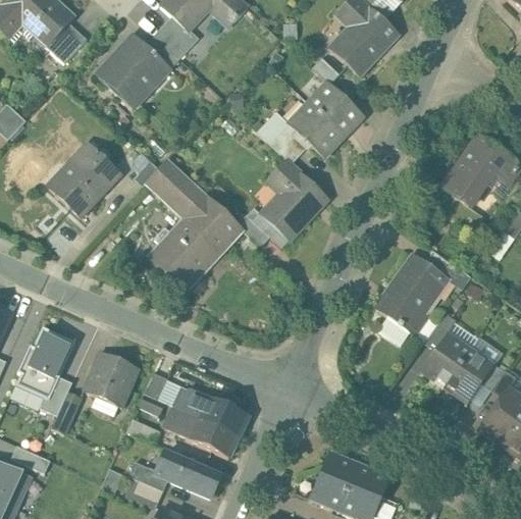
[(74,16),(56,0),(4,0),(0,5),(0,30),(5,35),(21,16),(50,43),(68,22),(74,16)]
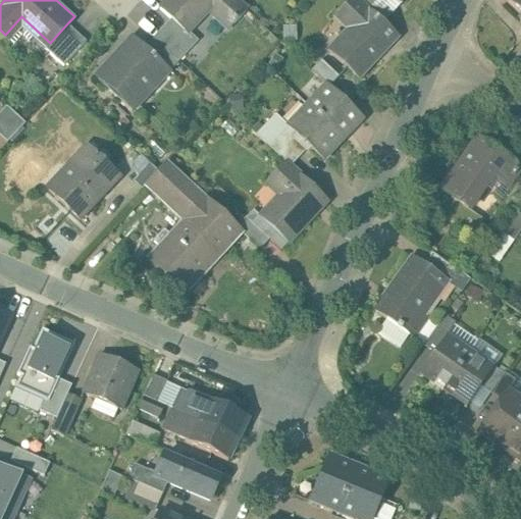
[(166,0),(161,6),(188,32),(208,9),(228,29),(247,8),(239,0),(166,0)]
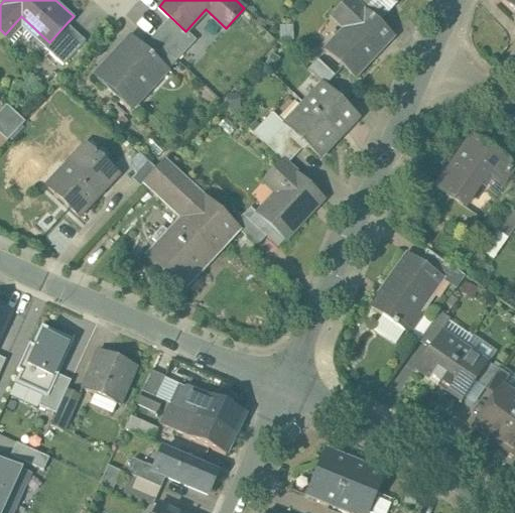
[(366,7),(358,0),(344,0),(336,9),(349,22),(325,47),(356,77),(395,35),(366,7)]
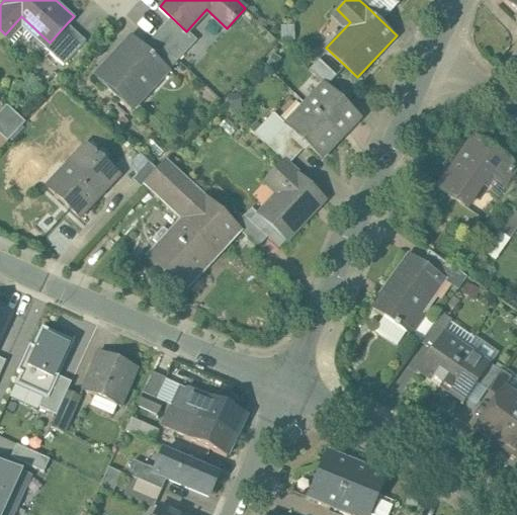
[(505,0),(516,10),(516,0),(505,0)]
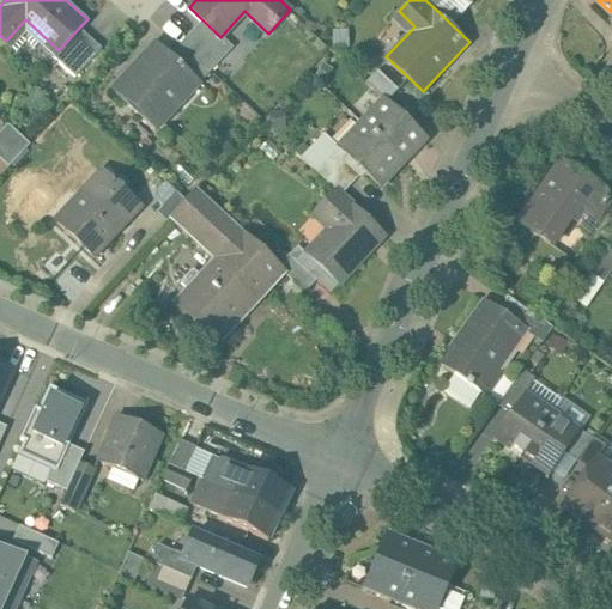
[(102,46),(80,26),(59,50),(54,55),(76,74),(102,46)]
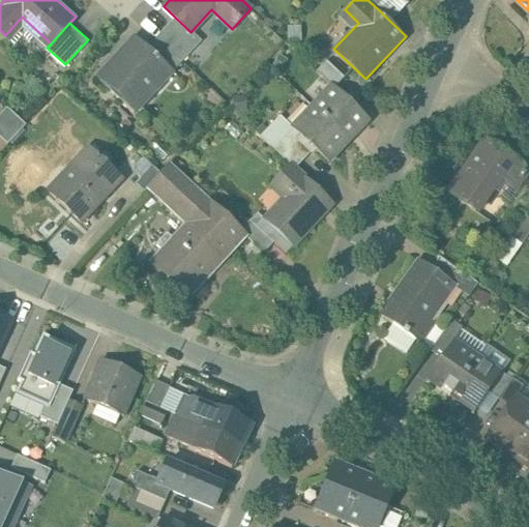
[(136,35),(97,77),(135,111),(172,69),(166,63),(148,47),(136,35)]
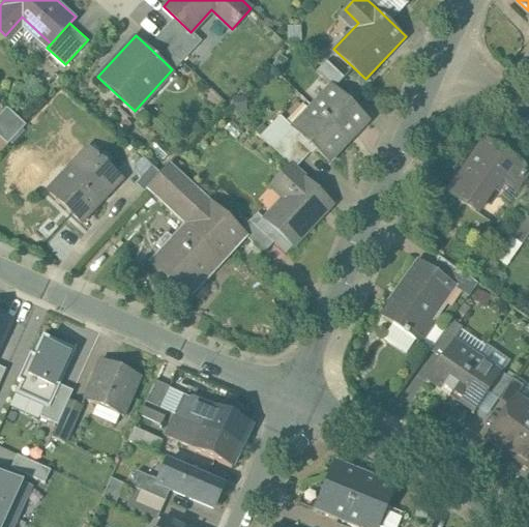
[(175,54),(156,37),(148,47),(166,63),(175,54)]
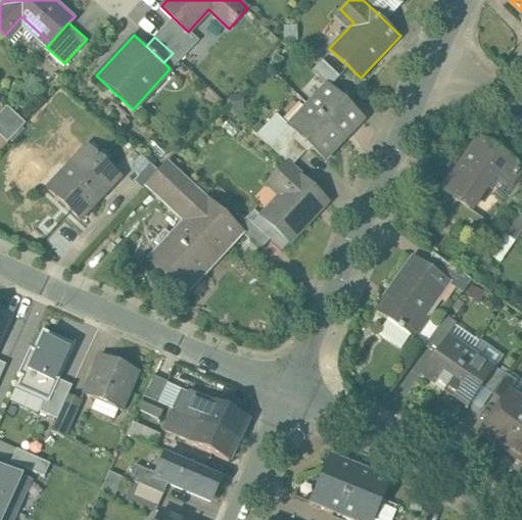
[(340,75),(323,58),(313,69),(328,84),(328,83),(331,85),(340,75)]
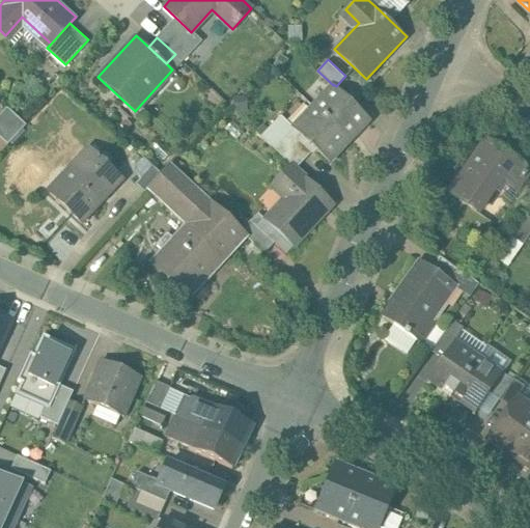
[(333,85),(312,106),(350,140),(369,118),(336,86),(333,84),(333,85)]
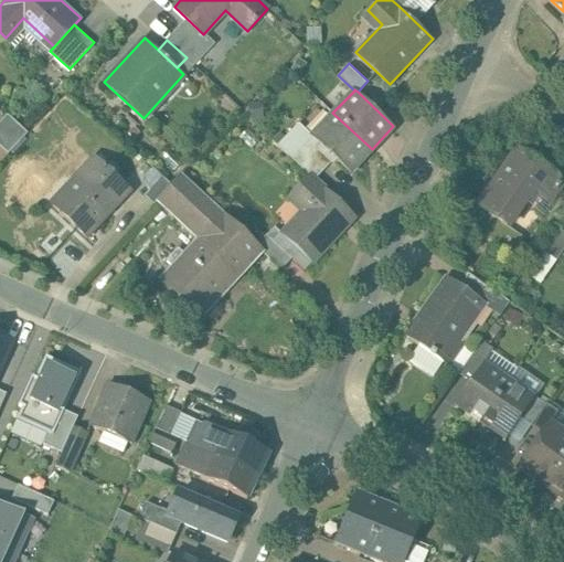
[(9,112),(0,122),(0,142),(9,151),(29,130),(9,112)]
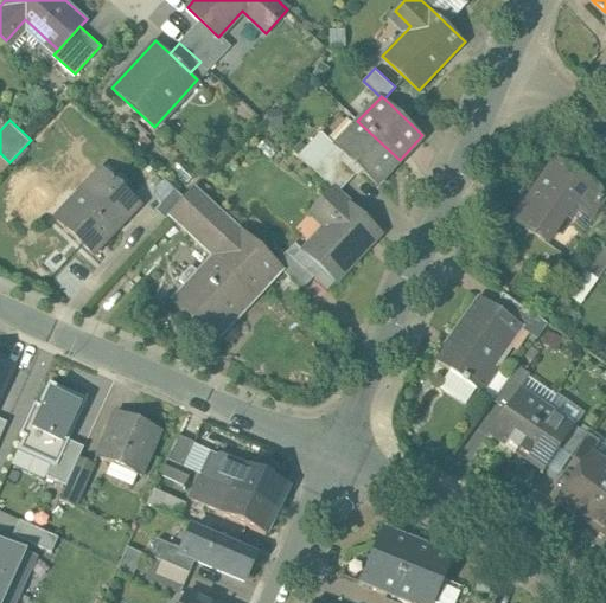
[(357,121),(336,145),(361,168),(377,184),(400,160),(357,121)]
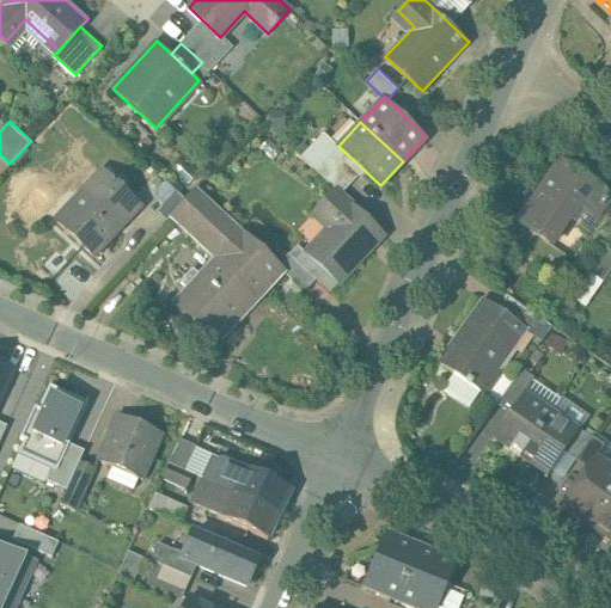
[(338,146),(324,131),(301,155),(336,188),(341,192),(364,170),(338,146)]
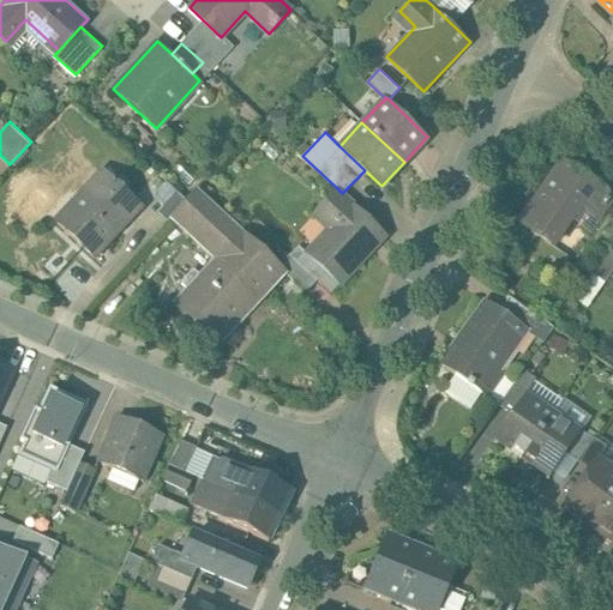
[(612,194),(564,161),(521,224),(541,239),(551,246),(552,245),(580,204),(596,216),(605,205),(606,206),(610,200),(608,200),(612,194)]
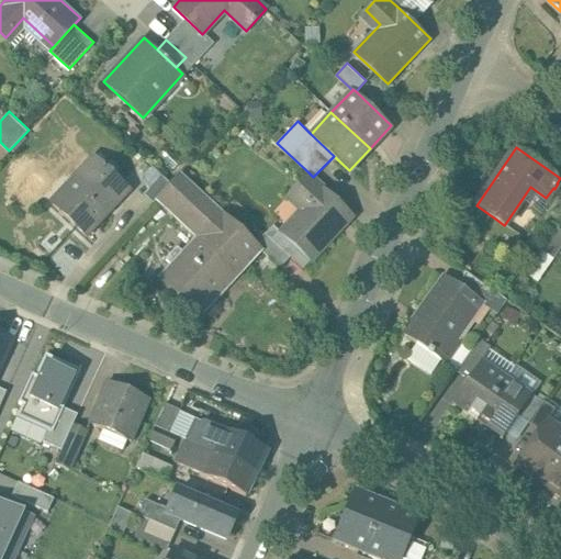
[(130,189),(93,155),(51,200),(87,234),(130,189)]
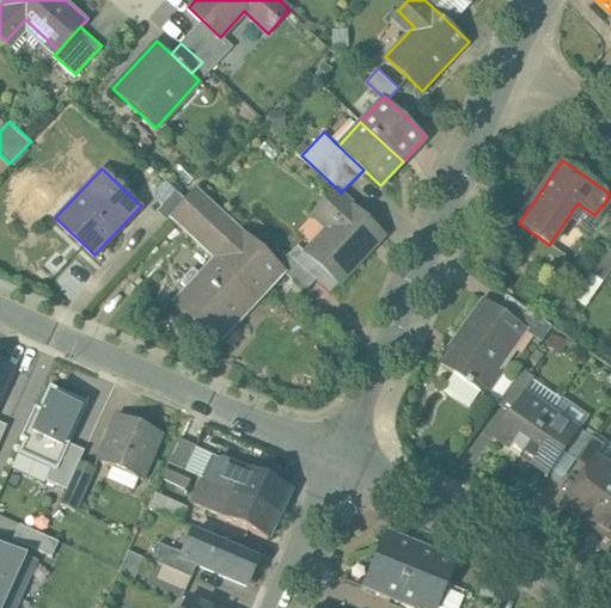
[(187,198),(173,213),(195,233),(218,208),(196,188),(187,198)]
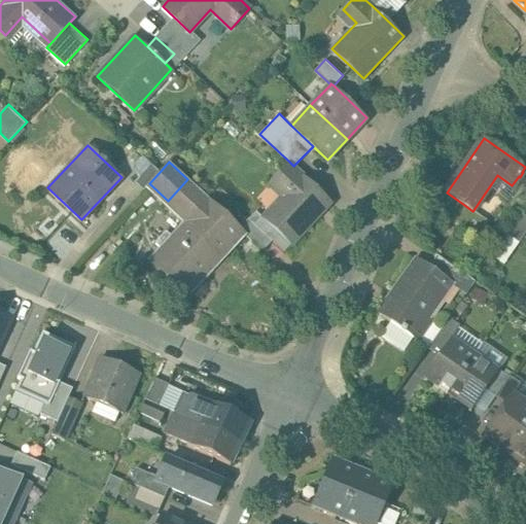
[(293,166),(289,162),(275,176),(289,189),(264,216),(280,232),(292,243),(331,201),(293,166)]
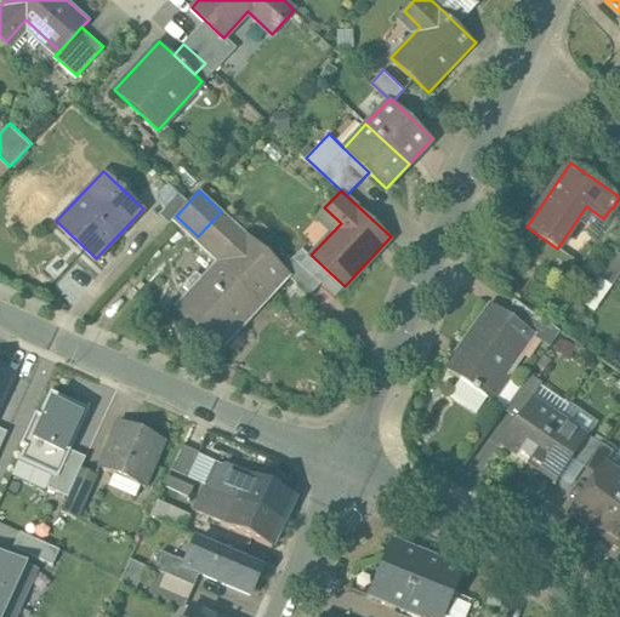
[(178,192),(159,213),(170,223),(176,216),(189,201),(178,192)]
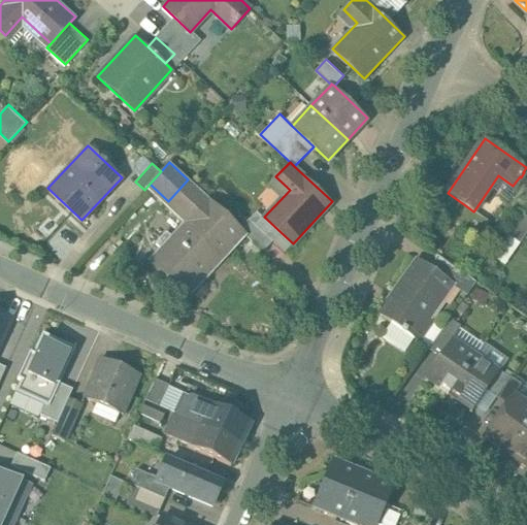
[(239,228),(188,179),(168,201),(167,202),(190,225),(176,239),(173,236),(151,261),(187,295),(244,233),(239,228)]
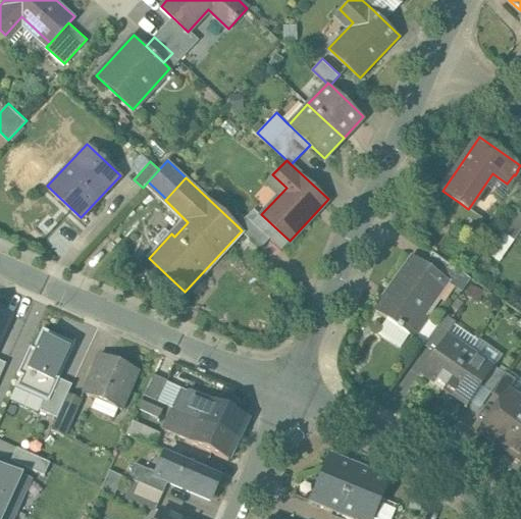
[(261,214),(254,207),(247,215),(270,237),(277,229),(261,214)]
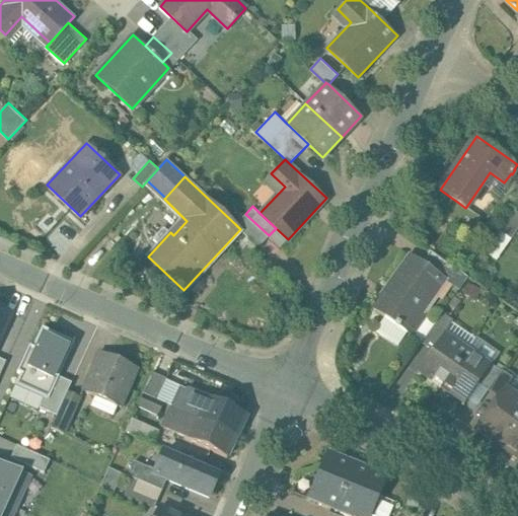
[(517,209),(515,208),(501,230),(511,237),(517,228),(517,209)]
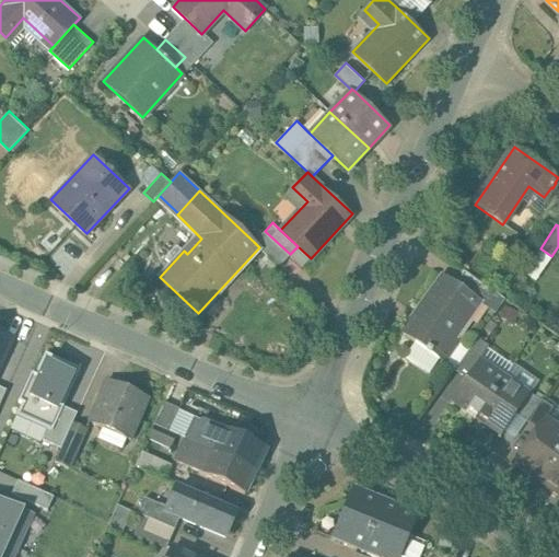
[(265,231),(254,242),(259,247),(279,266),(290,254),(265,231)]
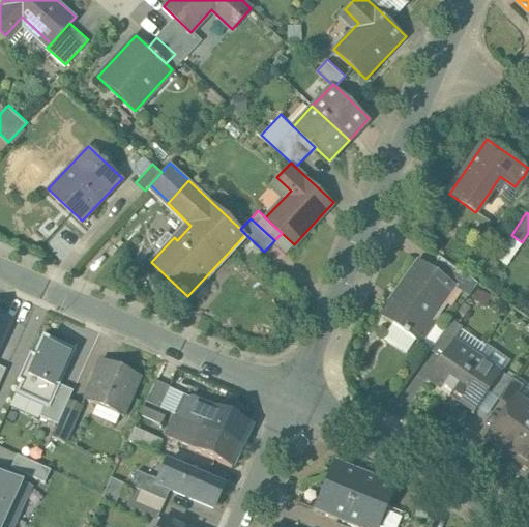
[(478,282),(440,255),(432,267),(450,281),(450,282),(457,287),(469,295),(478,282)]
